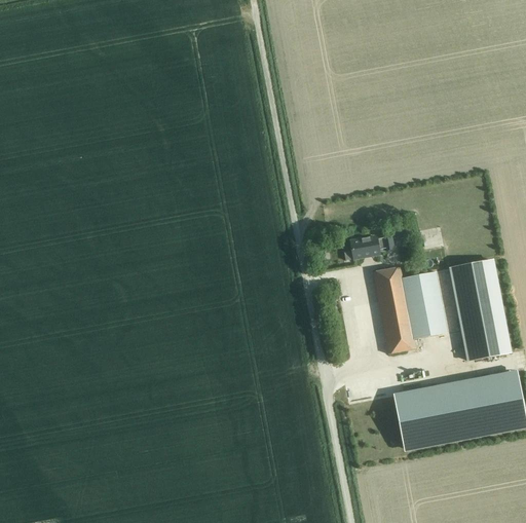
[(349,240),(352,258),(378,254),(378,250),(383,249),(383,251),(392,249),(389,233),(381,235),(381,236),(376,237),(375,236),(349,240)]
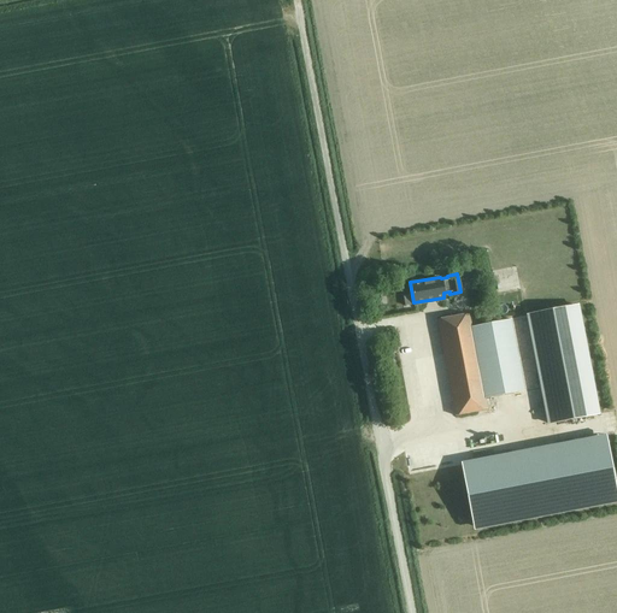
[(547,420),(600,410),(580,302),(527,313),(547,420)]
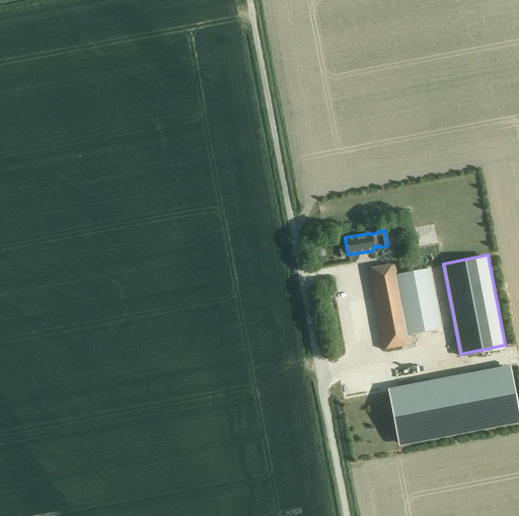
[(416,259),(399,262),(400,270),(417,267),(416,259)]
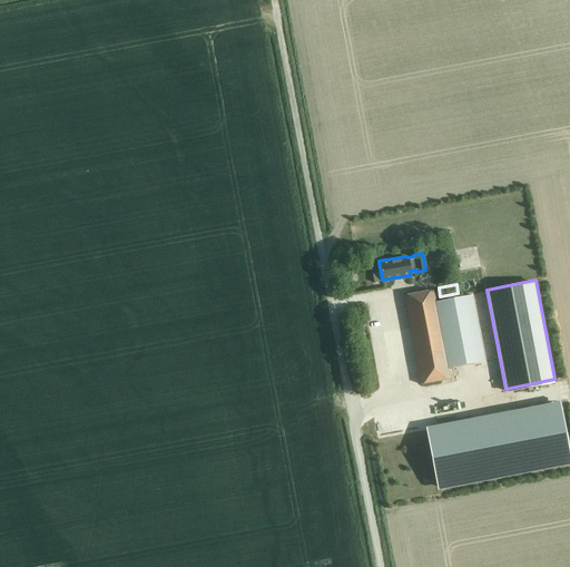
[(404,292),(421,381),(449,377),(448,367),(484,360),(472,293),(435,300),(433,287),(404,292)]
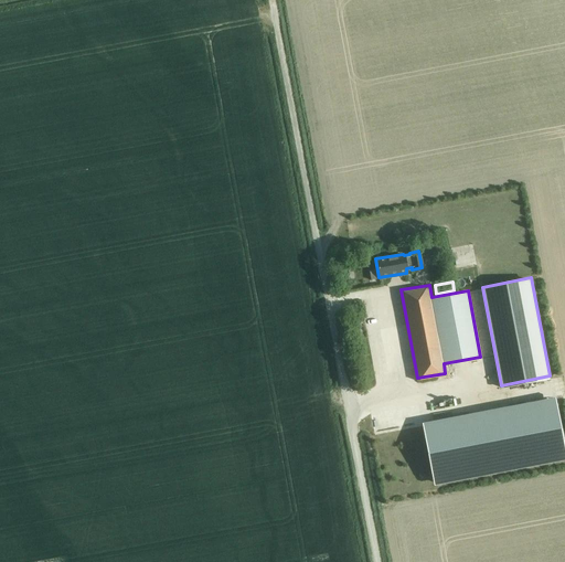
[(554,399),(425,423),(436,480),(564,456),(554,399)]
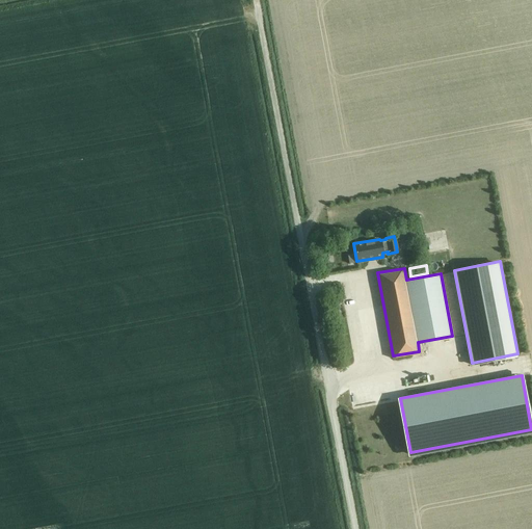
All buildings are outlined.
